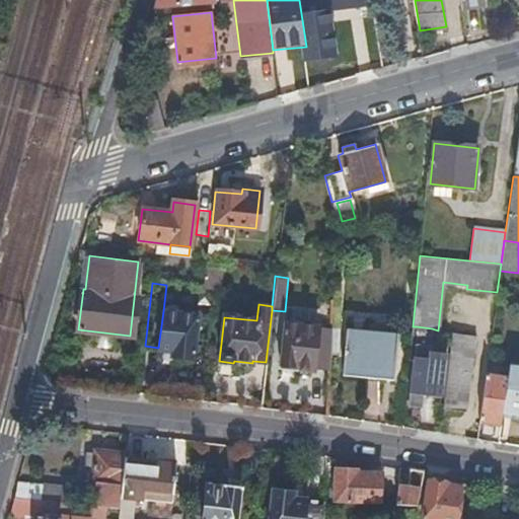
[(197,314),(163,311),(158,348),(158,349),(171,351),(170,356),(193,359),(197,314)]
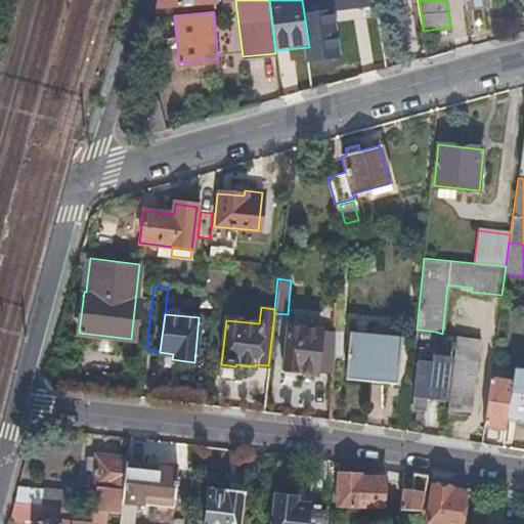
[(333,374),(334,332),(319,331),(319,330),(287,326),(281,372),(297,373),(297,372),(316,373),(316,372),(333,374)]
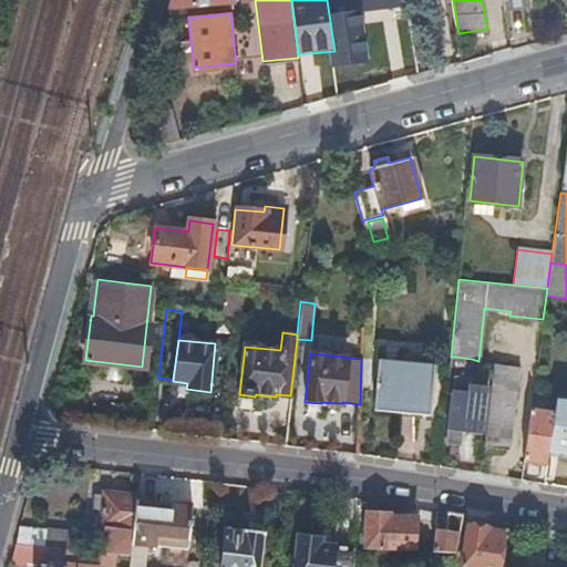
[(445,443),(461,445),(462,430),(482,432),(487,385),(468,383),(472,359),(455,357),(446,429),(445,443)]
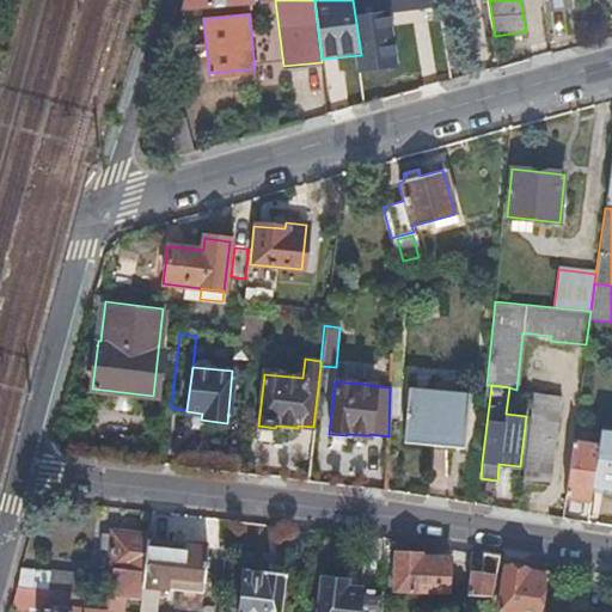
[(467,393),(408,389),(403,441),(463,447),(467,393)]
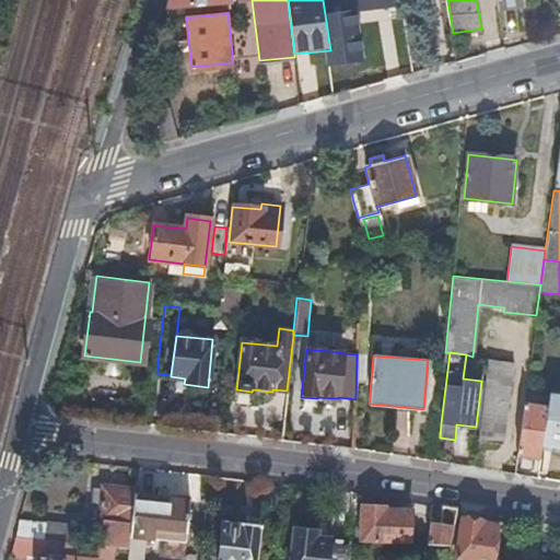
[(487,358),(478,439),(498,442),(501,439),(513,362),(487,358)]
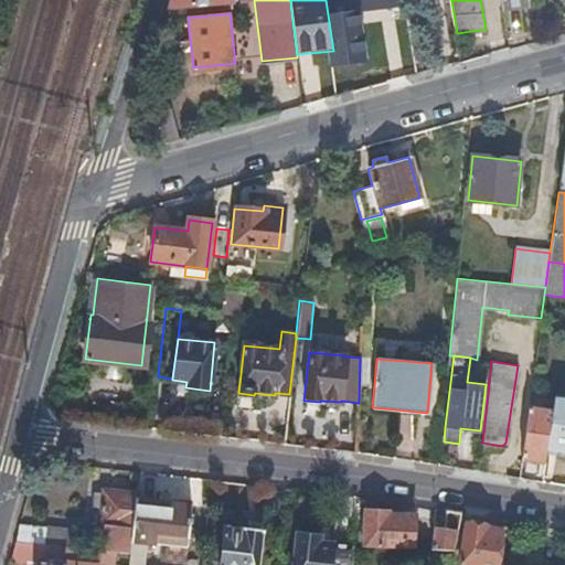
[(564,397),(554,396),(552,408),(546,447),(564,449),(564,397)]
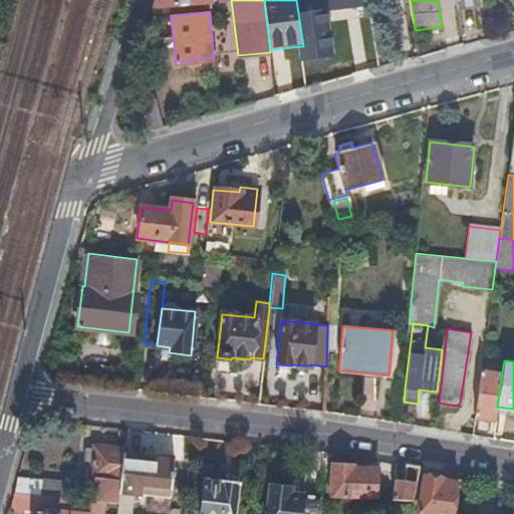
[(481,369),(475,414),(496,418),(497,407),(502,371),(481,369)]
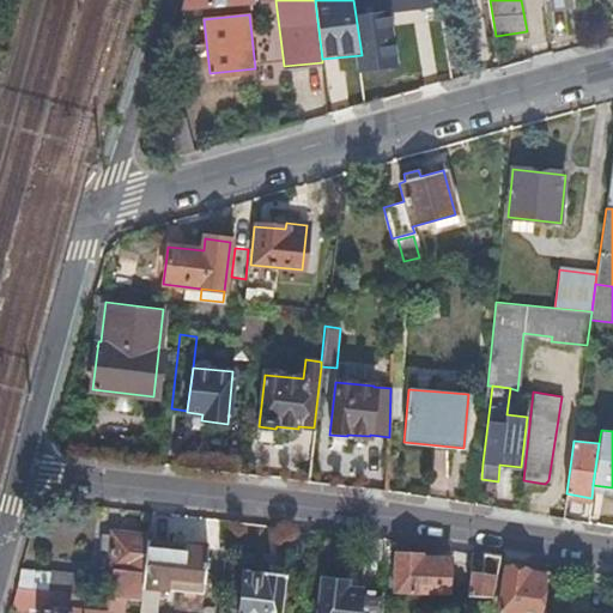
[(147,541),(147,534),(127,530),(114,529),(109,565),(116,566),(114,596),(126,598),(141,599),(143,587),(147,541)]
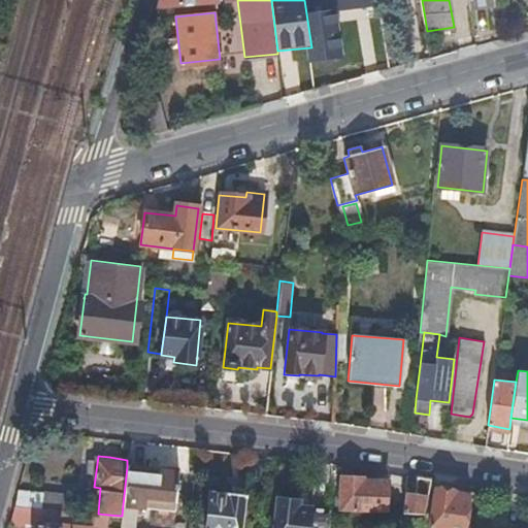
[(127,466),(123,505),(144,507),(145,498),(176,500),(178,471),(150,468),(127,466)]
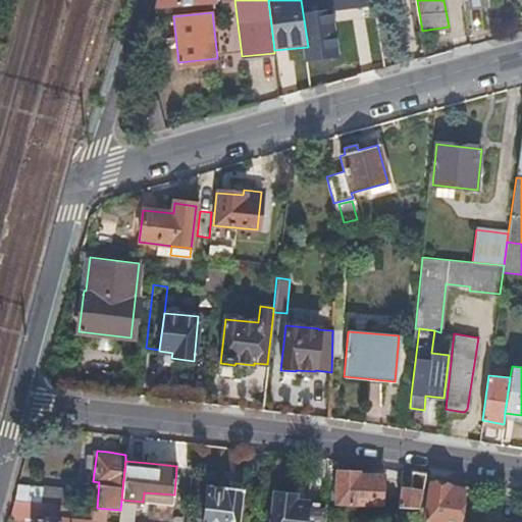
[(374,507),(381,507),(381,475),(357,475),(357,473),(337,472),(335,506),(374,507)]
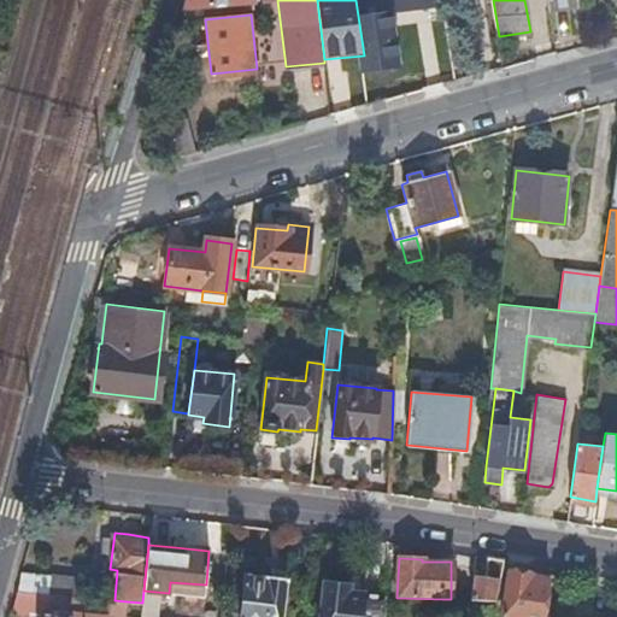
[(497,601),(504,562),(504,560),(488,558),(485,581),(474,580),(472,601),(497,601)]
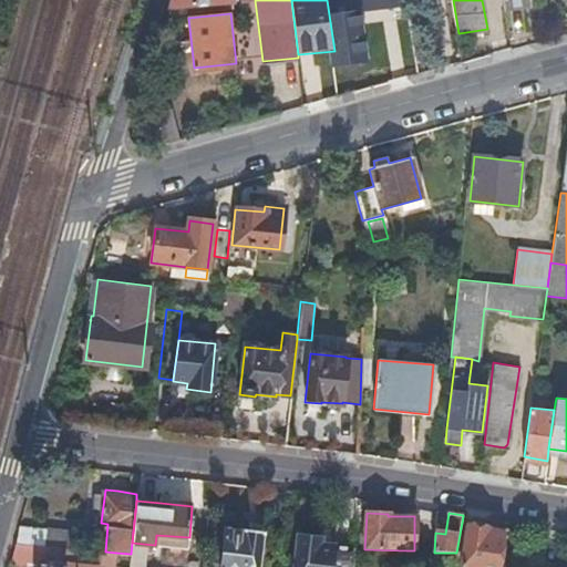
[(228,521),(228,529),(226,529),(222,566),(258,566),(261,532),(246,529),(247,522),(245,519),(230,517),(228,521)]
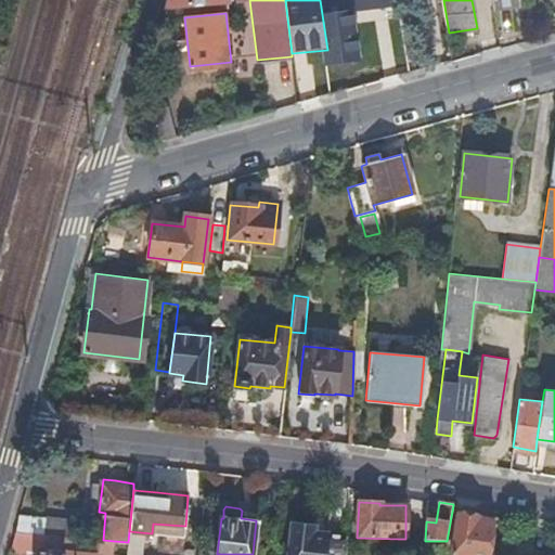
[(478,516),(456,513),(450,553),(463,554),(486,554),(492,518),(478,517),(478,516)]
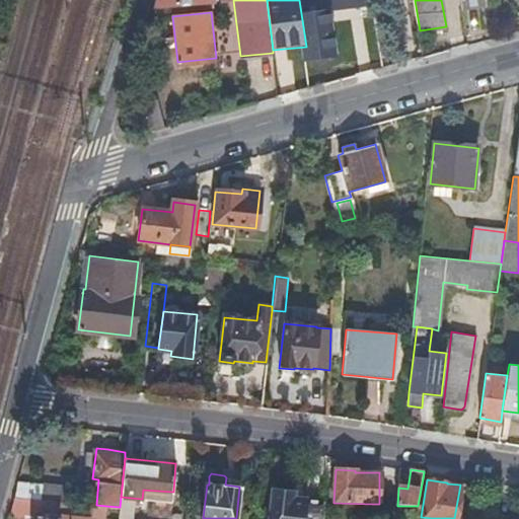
[(46,486),(16,484),(13,497),(40,499),(44,500),(46,486)]
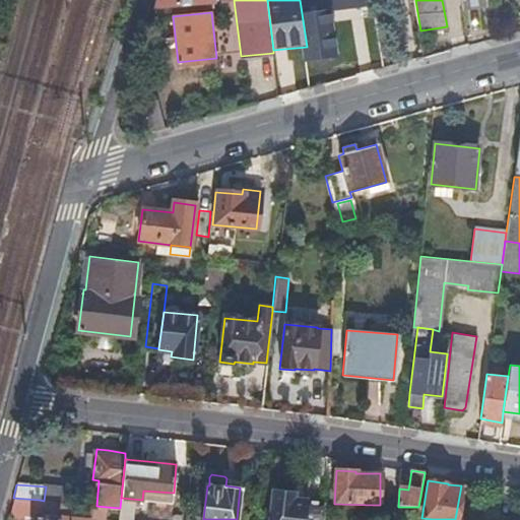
[(81,491),(46,486),(44,501),(79,504),(81,491)]
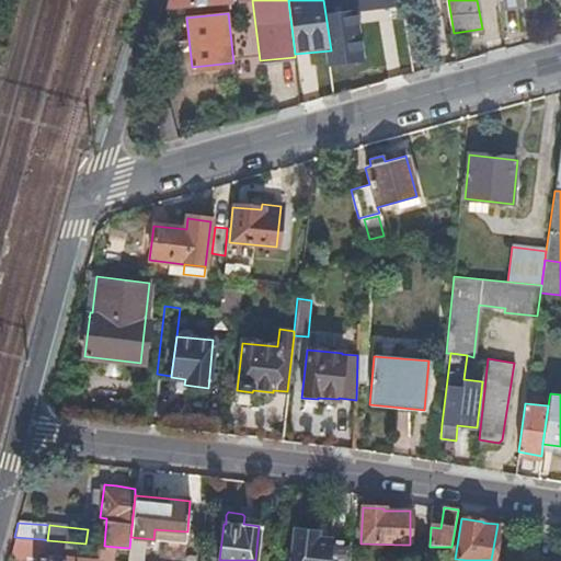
[(348,560),(350,542),(332,540),(318,538),(318,534),(295,530),(292,560),(327,560),(328,558),(348,560)]
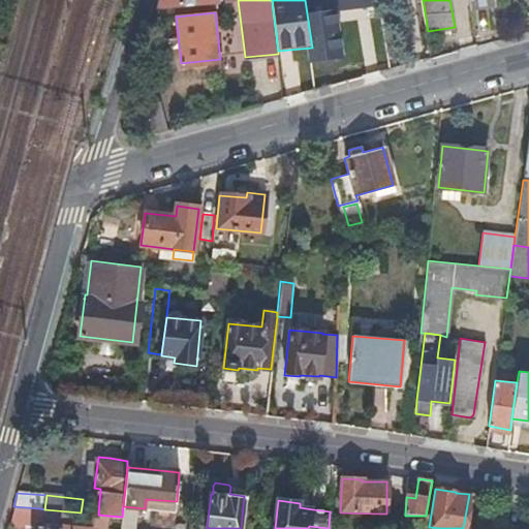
[(13,506),(9,523),(17,524),(38,525),(43,526),(44,509),(40,508),(13,506)]
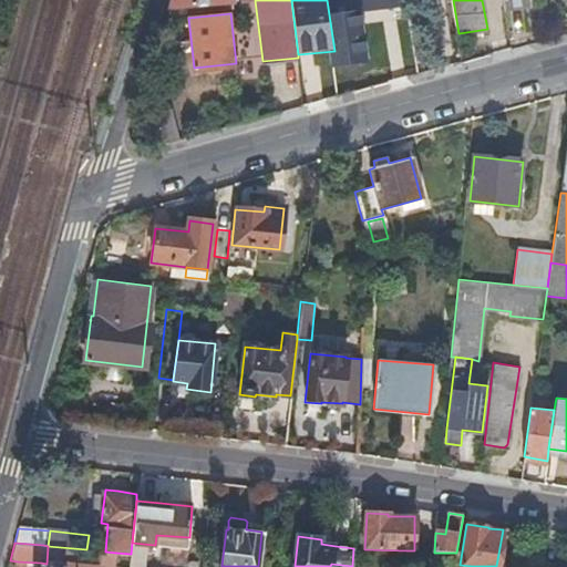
[(98,566),(100,552),(86,549),(48,546),(47,564),(41,563),(40,566),(98,566)]
